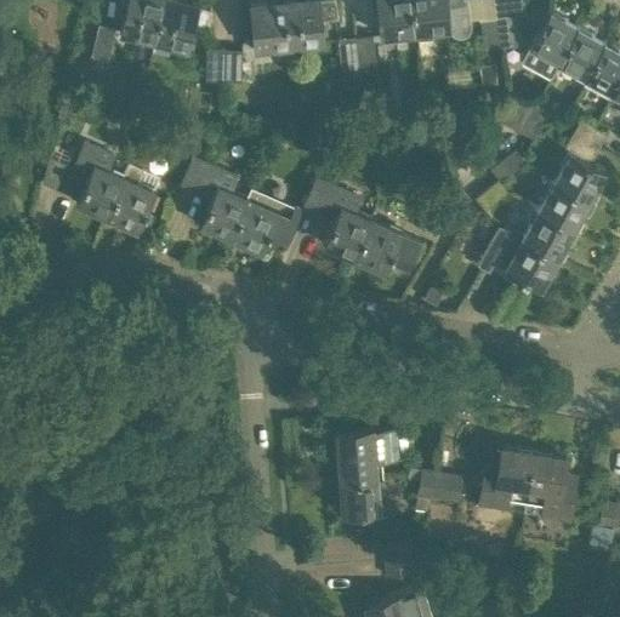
[(154,41),(165,0),(128,0),(119,33),(154,41)]
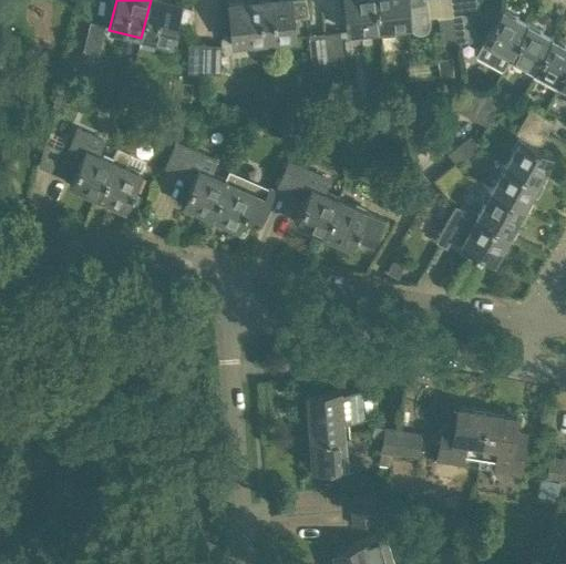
[(162,0),(151,0),(141,38),(172,45),(177,26),(191,29),(194,16),(194,11),(182,8),(182,4),(162,0)]
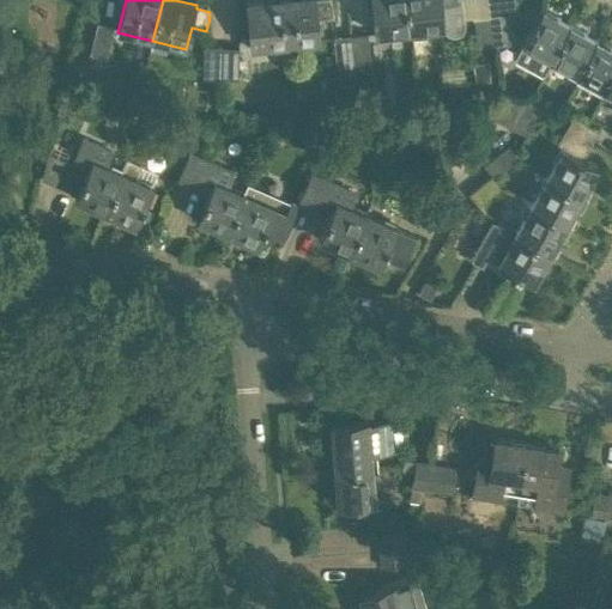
[(292,0),(283,1),(288,46),(321,43),(319,20),(333,19),(332,4),(329,0),(326,0),(316,1),(316,0),(292,0)]
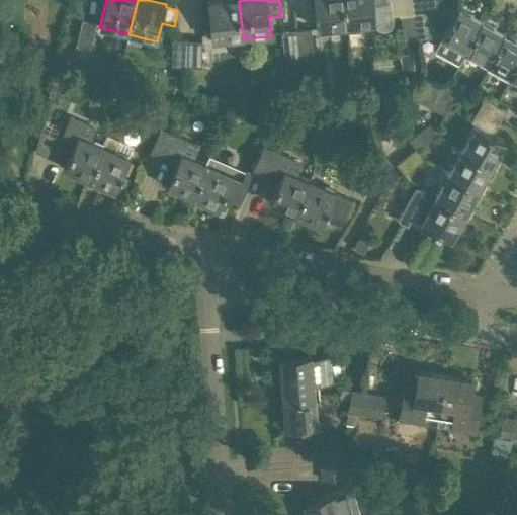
[(348,28),(345,0),(314,0),(317,31),(348,28)]
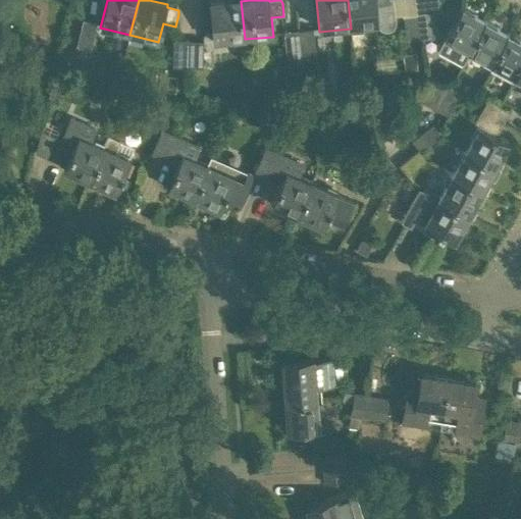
[(348,0),(351,29),(364,28),(378,26),(379,32),(380,33),(383,35),(384,35),(385,36),(388,36),(389,36),(393,36),(395,34),(396,34),(393,0),(389,1),(388,0),(348,0)]
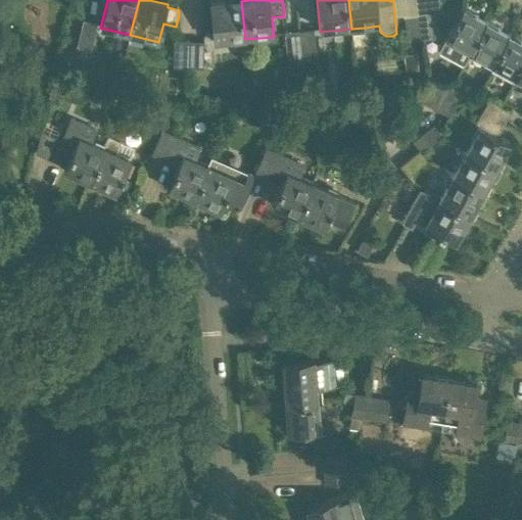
[(245,39),(241,1),(210,4),(215,43),(245,39)]
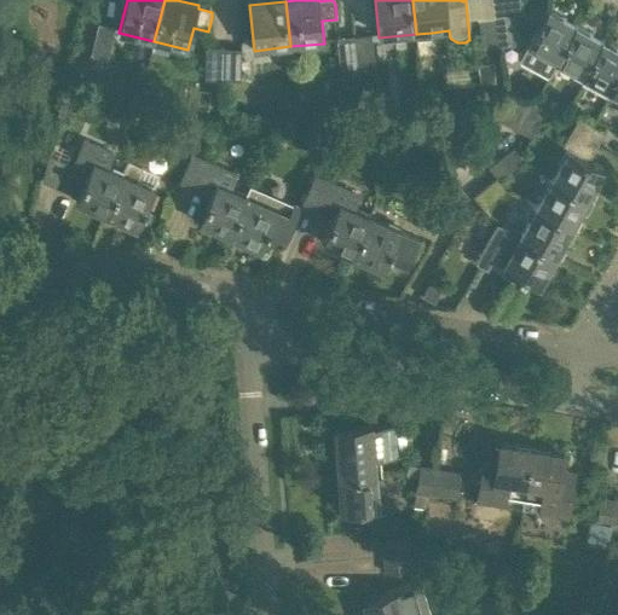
[(549,12),(527,48),(520,63),(549,79),(558,65),(559,67),(564,57),(558,53),(575,25),(549,12)]
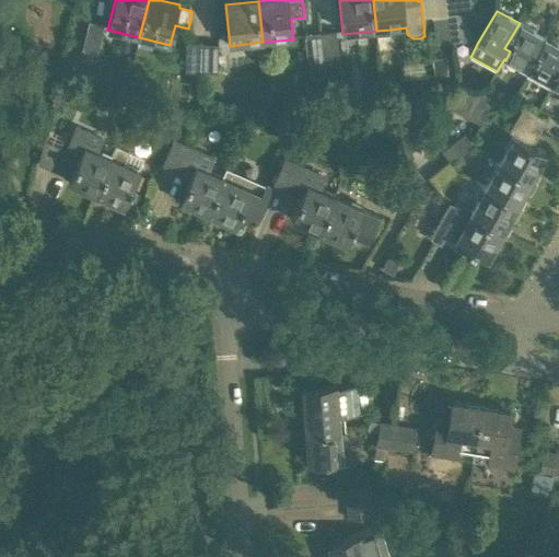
[(449,18),(452,45),(466,44),(463,15),(449,18)]
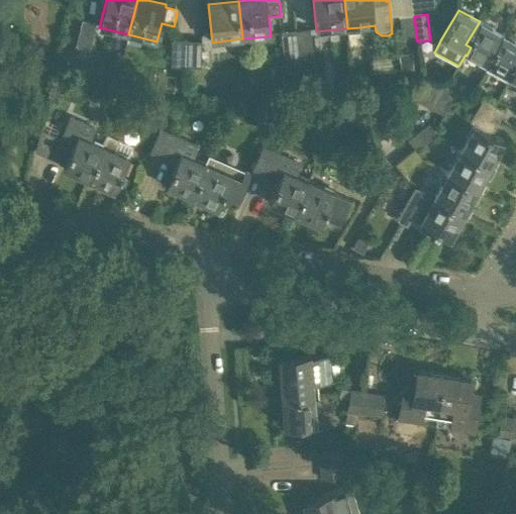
[(417,41),(414,16),(400,17),(403,43),(417,41)]
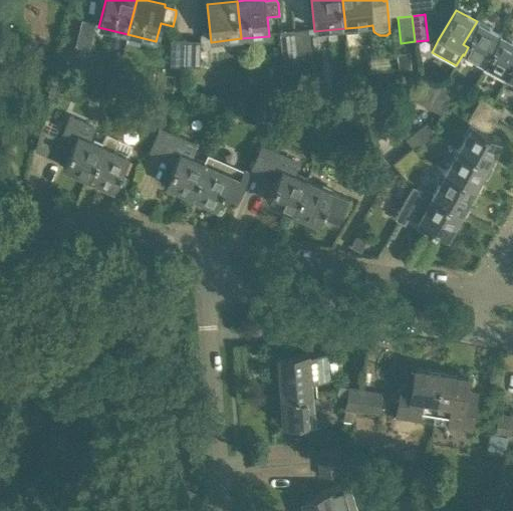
[(477,62),(475,65),(486,71),(492,59),(489,57),(501,35),(491,30),(494,25),(483,19),(480,24),(477,21),(463,44),(468,47),(464,55),(477,62)]
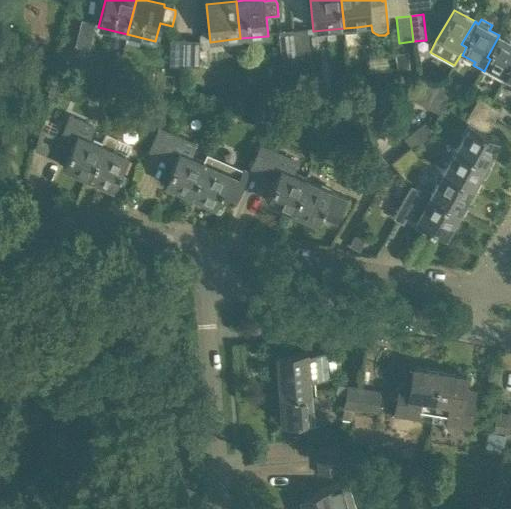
[(95,24),(81,21),(75,46),(89,49),(95,24)]
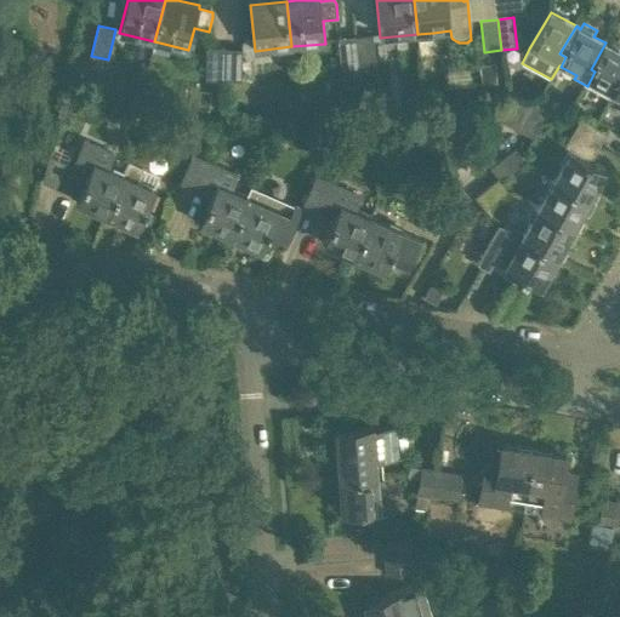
[(356,39),(358,69),(376,67),(373,36),(356,39)]
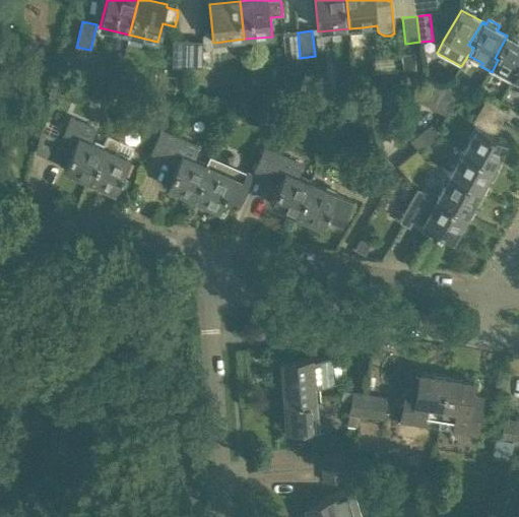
[(300,58),(298,33),(282,34),(285,59),(300,58)]
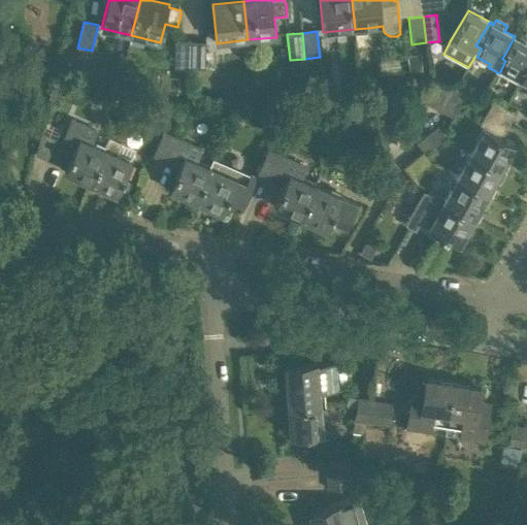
[(505,61),(499,73),(521,86),(526,76),(526,71),(525,70),(526,67),(526,42),(515,36),(502,59),(505,61)]
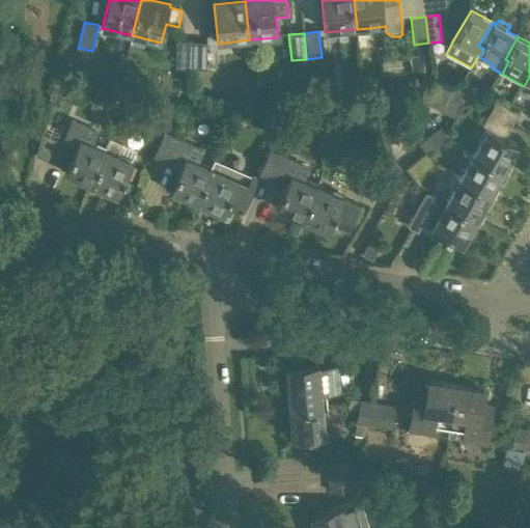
[(193,49),(193,44),(176,43),(176,70),(193,70),(193,49)]
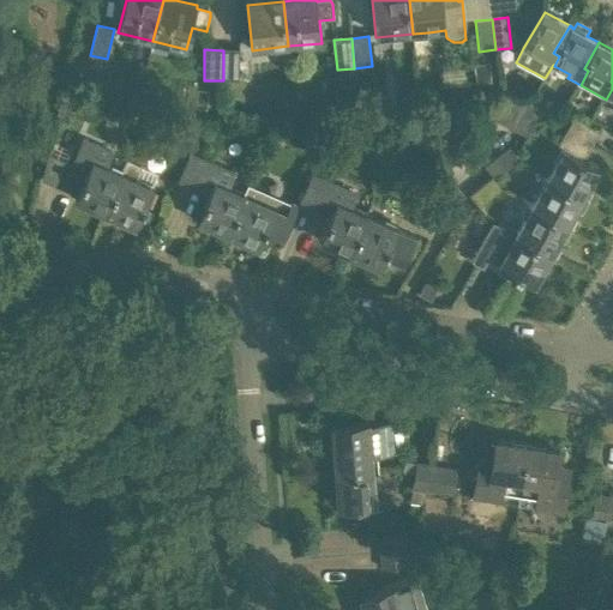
[(223,56),(223,80),(238,82),(240,50),(223,50),(223,56)]
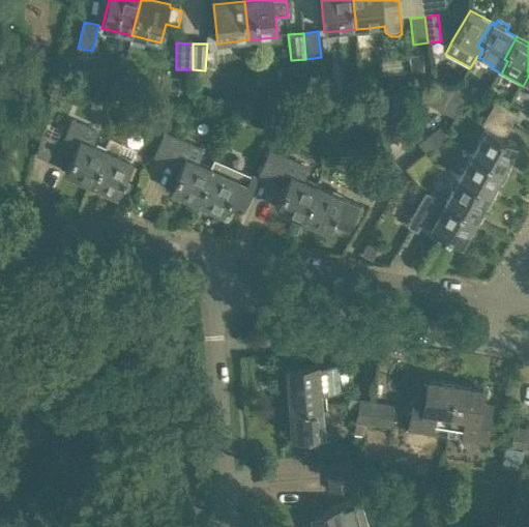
[(424,72),(423,56),(410,57),(412,74),(424,72)]
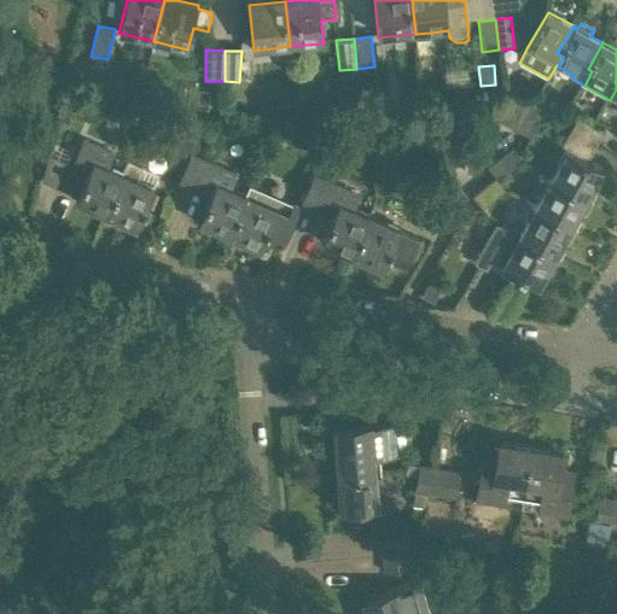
[(506,128),(522,100),(500,89),(485,116),(506,128)]
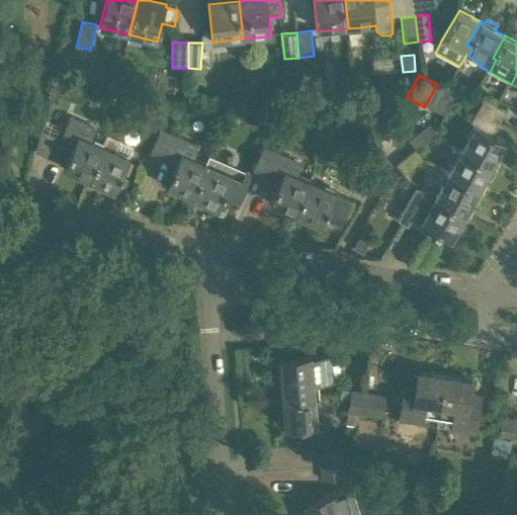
[(437,84),(424,107),(433,112),(446,89),(437,84)]
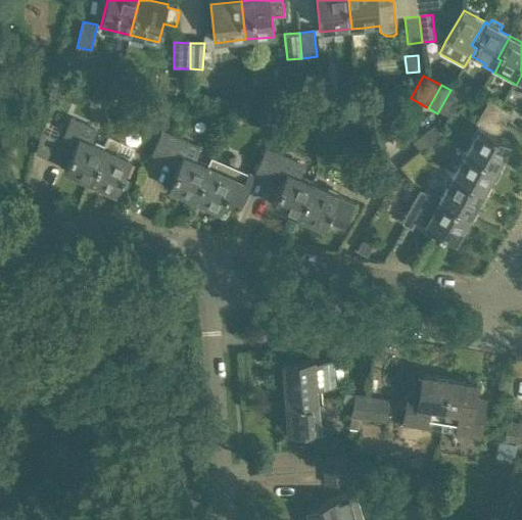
[(51,89),(48,98),(54,101),(58,92),(51,89)]
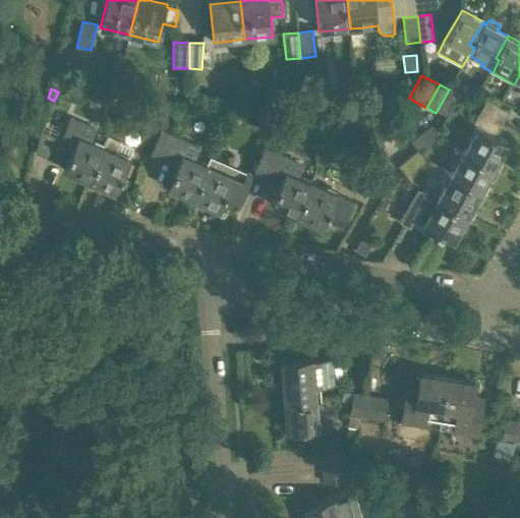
[(449,90),(436,113),(445,118),(458,95),(449,90)]
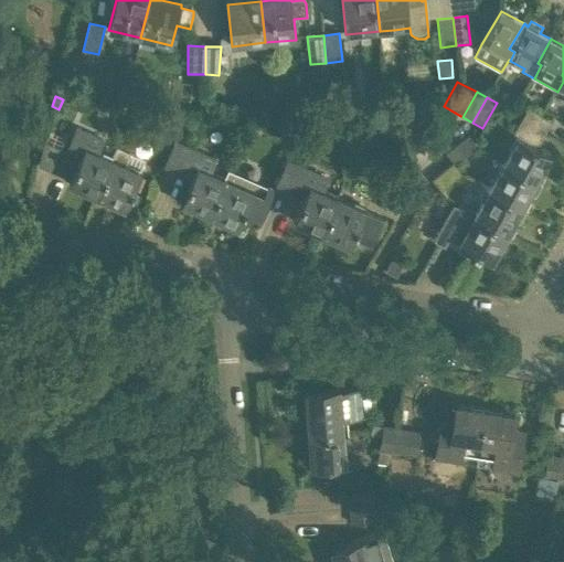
[(520,123),(545,137),(552,124),(528,109),(520,123)]
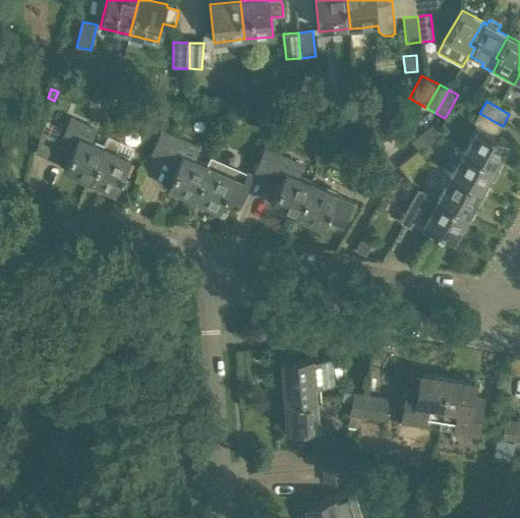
[(465,152),(496,169),(510,145),(497,137),(503,126),(479,113),(472,125),(477,128),(465,152)]
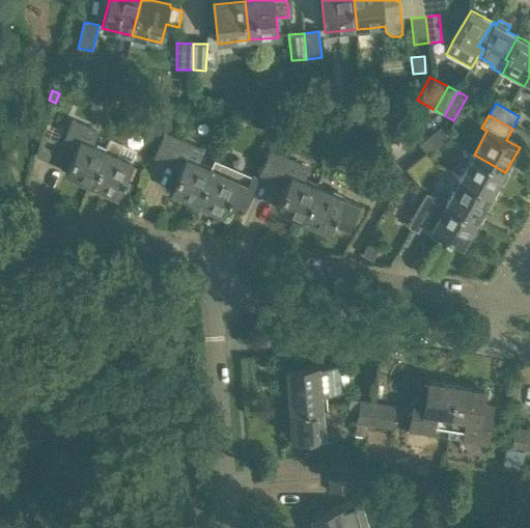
[(385,118),(373,128),(388,146),(399,137),(385,118)]
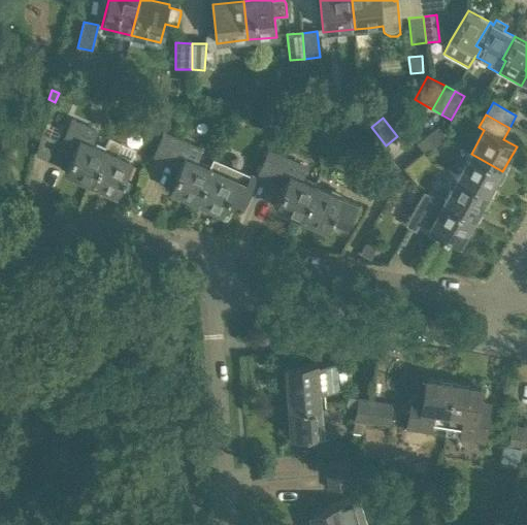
[(100,161),(104,151),(92,145),(97,133),(72,122),(61,146),(74,153),(64,174),(93,187),(104,162),(100,161)]
